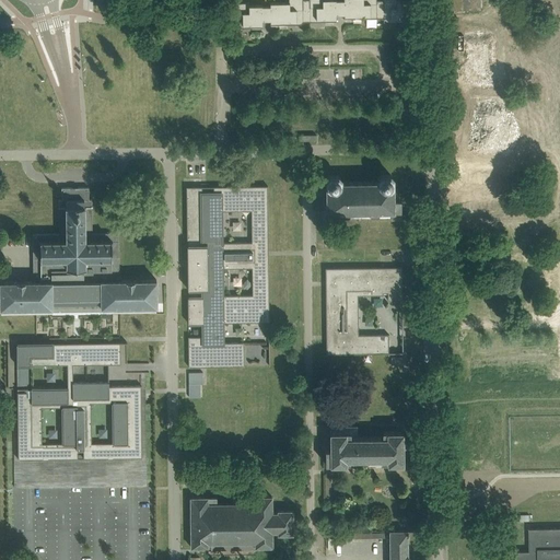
[(303,24),(303,22),(302,0),(289,0),(289,2),(270,2),(270,25),(303,24)]
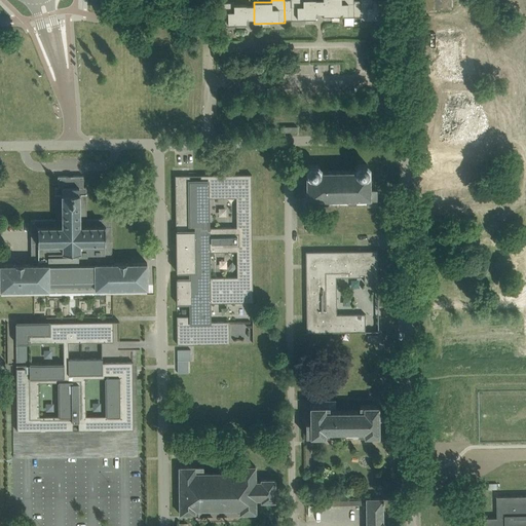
[(284,0),(285,21),(316,20),(315,0),(284,0)]
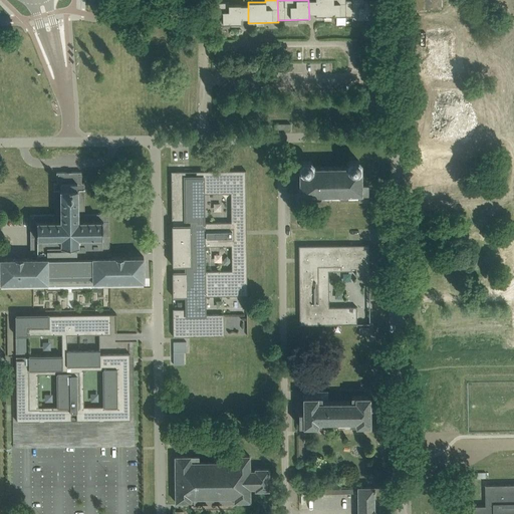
[(315,0),(316,17),(346,17),(346,0),(345,0),(315,0)]
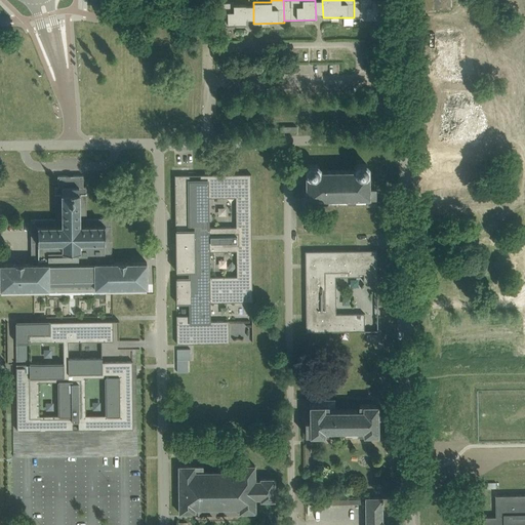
[(358,0),(354,0),(354,17),(360,16),(360,22),(385,21),(384,0),(380,0),(372,0),(358,0)]
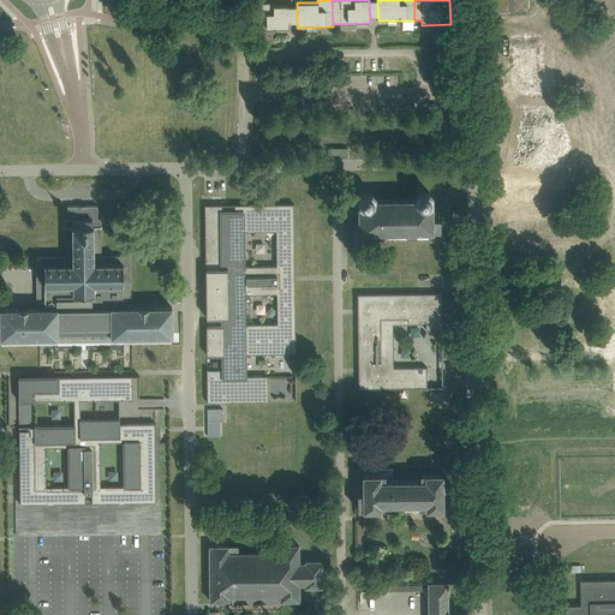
[(288,30),(288,5),(274,6),(274,3),(258,3),(260,30),(288,30)]
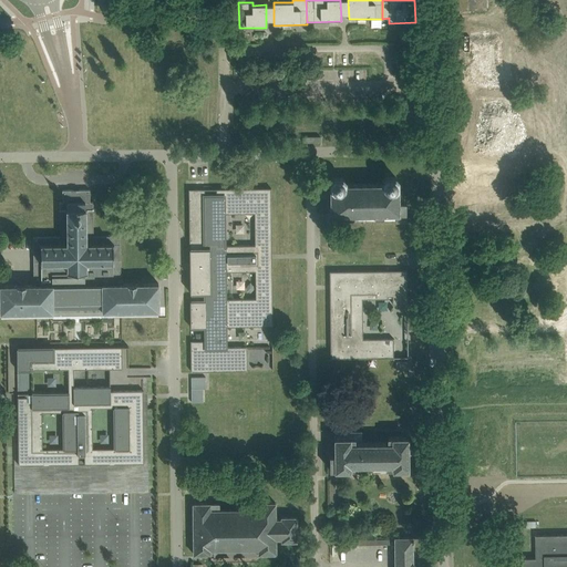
[(277,54),(266,54),(266,64),(277,64),(277,54)]
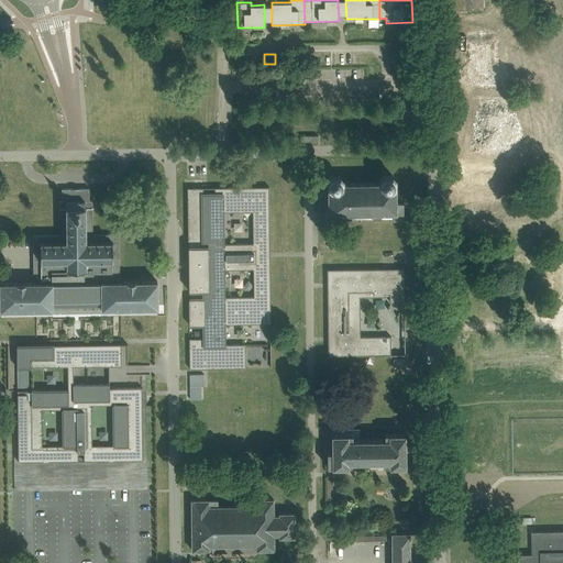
[(420,73),(420,64),(398,65),(398,74),(420,73)]
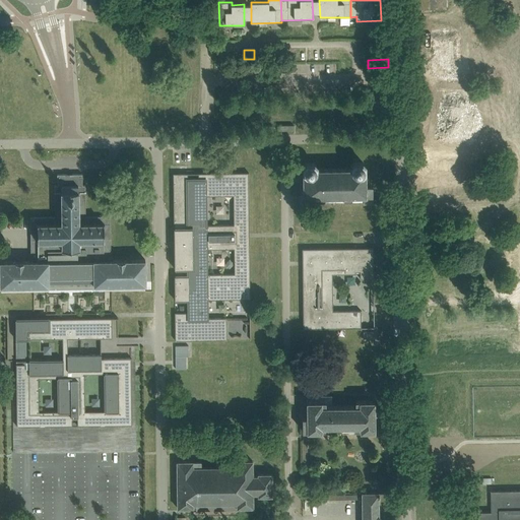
[(442,93),(442,120),(438,120),(438,135),(452,134),(452,140),(468,140),(468,93),(442,93)]
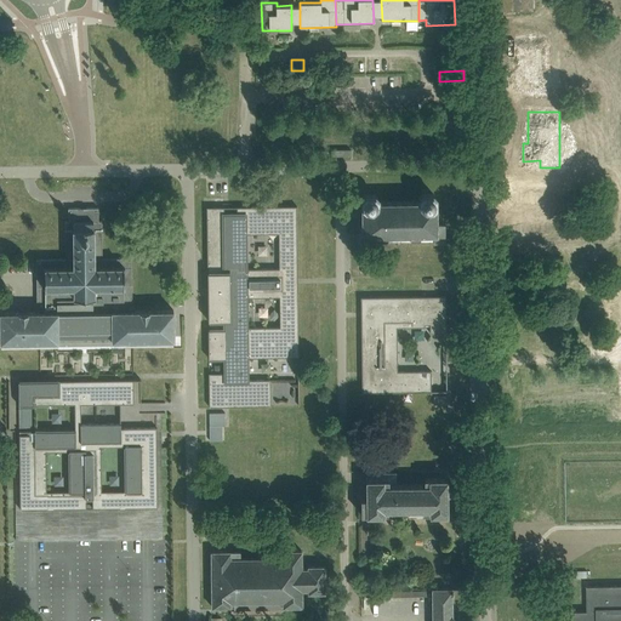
[(525,192),(525,181),(513,181),(513,192),(525,192)]
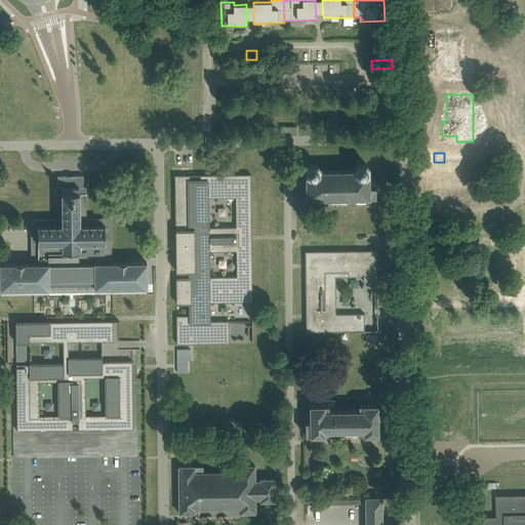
[(369,187),(369,171),(368,166),(366,163),(358,163),(355,166),(355,169),(320,170),(320,167),(317,164),(309,164),(306,167),(307,177),(307,198),(321,198),(321,204),(368,202),(368,204),(375,204),(375,187),(369,187)]
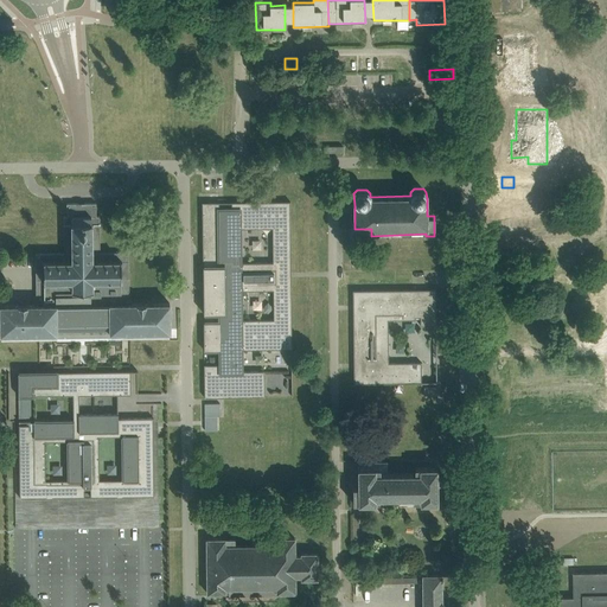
[(291,200),(231,202),(231,203),(231,209),(219,209),(219,203),(219,202),(202,202),(204,313),(204,312),(219,312),(219,321),(205,321),(204,321),(204,350),(205,350),(221,350),(221,364),(205,364),(204,364),(205,397),(266,396),(266,395),(264,395),(264,371),(242,371),(242,349),(292,349),(292,280),(292,275),(291,200)]
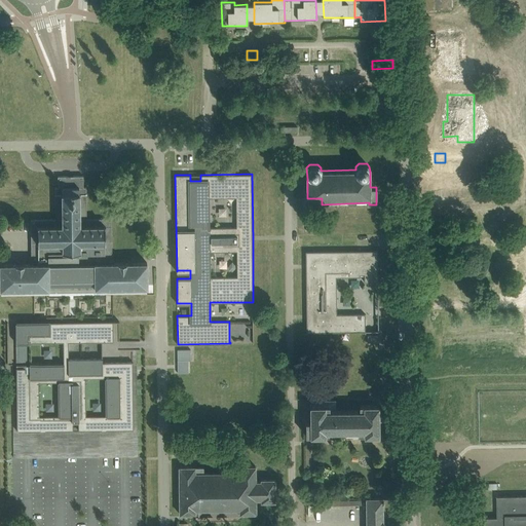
[(1,289),(2,289),(148,287),(148,276),(148,267),(148,262),(114,262),(114,259),(112,259),(112,218),(86,219),(86,194),(87,194),(87,187),(84,187),(83,176),(58,177),(58,187),(55,187),(55,194),(57,220),(32,220),(32,264),(0,264),(1,278),(1,289)]
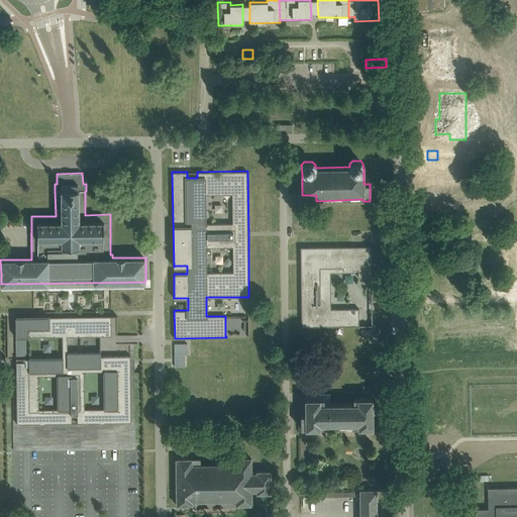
[(358,277),(371,277),(372,277),(372,246),(301,246),(302,326),(359,326),(358,308),(331,309),(330,272),(354,272),(353,270),(357,270),(358,277)]
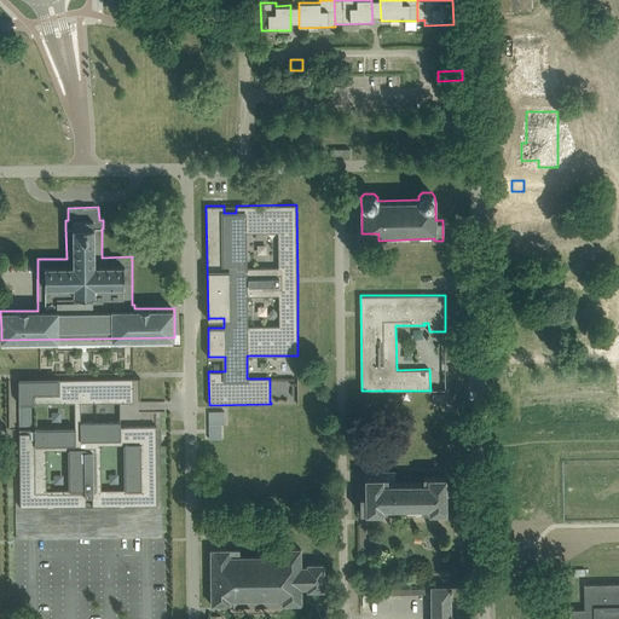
[(30,435),(30,433),(32,433),(32,432),(32,429),(30,428),(19,428),(15,428),(15,429),(15,433),(15,437),(15,462),(15,474),(16,528),(16,536),(16,538),(45,538),(110,537),(140,537),(143,537),(162,537),(162,533),(161,441),(161,437),(161,434),(161,431),(161,416),(161,412),(156,412),(156,415),(156,424),(156,426),(121,426),(121,401),(134,401),(133,379),(139,379),(140,379),(140,377),(93,379),(90,379),(18,380),(19,404),(19,403),(75,404),(75,429),(34,428),(34,435),(30,435)]
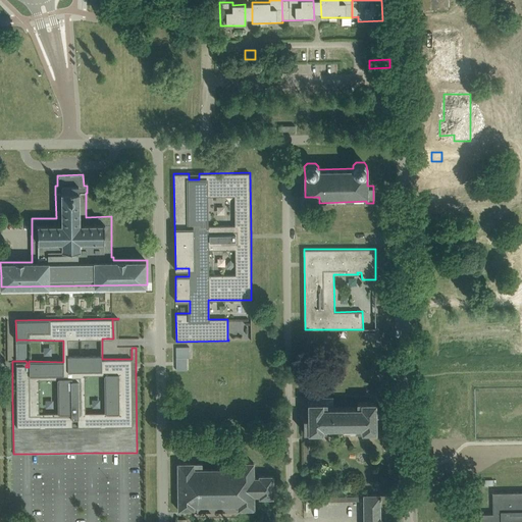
[(9,358),(27,358),(27,341),(9,341),(9,358)]
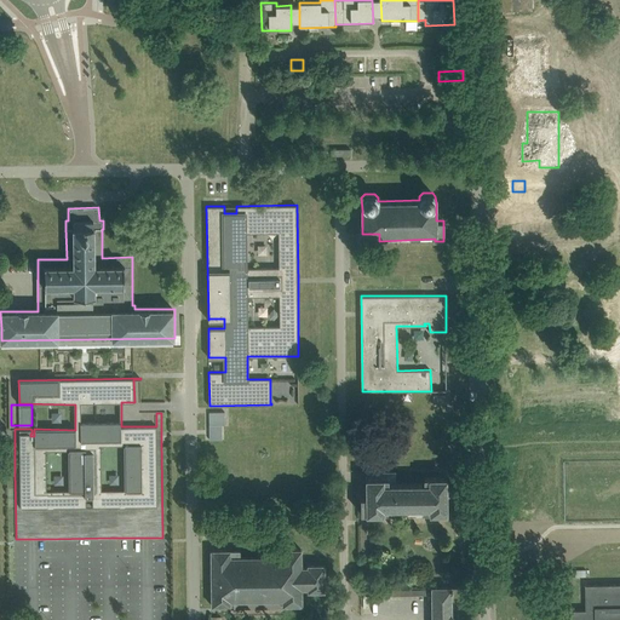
[(210,411),(210,438),(224,438),(224,411),(210,411)]
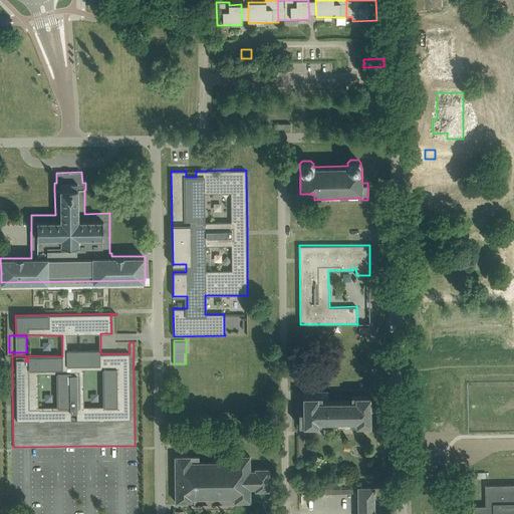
[(299,425),(303,425),(304,425),(317,425),(317,427),(356,427),(356,425),(370,425),(369,408),(372,408),(372,403),(369,403),(369,396),(352,396),(352,401),(328,401),(328,391),(304,391),(304,397),(304,413),(299,413),(299,425)]
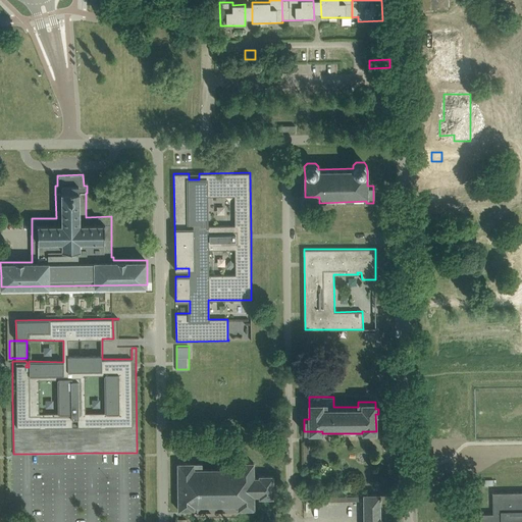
[(393,432),(383,432),(383,442),(393,442),(393,432)]
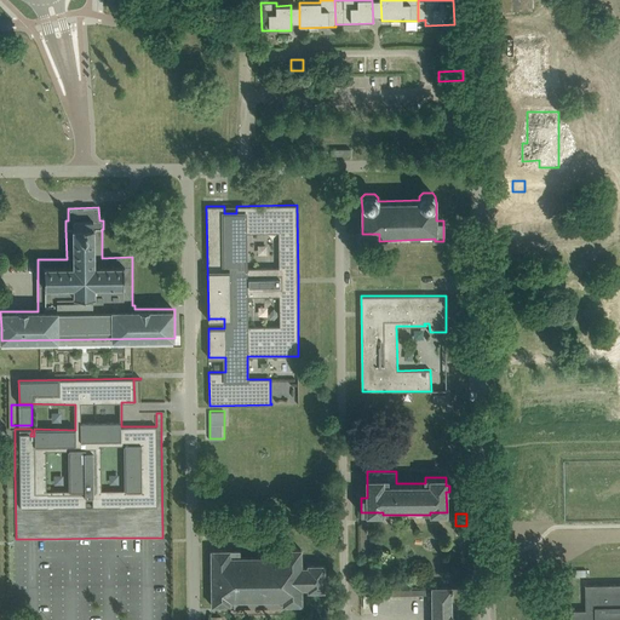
[(230,607),(283,607),(285,607),(285,604),(303,604),(302,587),(309,587),(309,591),(325,590),(325,585),(329,585),(329,580),(325,580),(325,564),(309,564),(309,567),(302,567),(302,549),(282,549),(282,550),(273,550),(273,556),(240,557),(240,550),(230,550),(212,550),(212,606),(230,606),(230,607)]
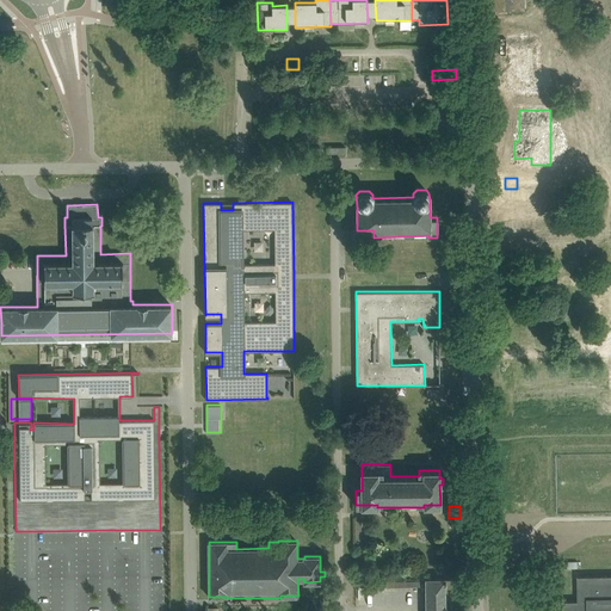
[(610,610),(610,575),(578,576),(579,600),(560,600),(560,610),(610,610)]
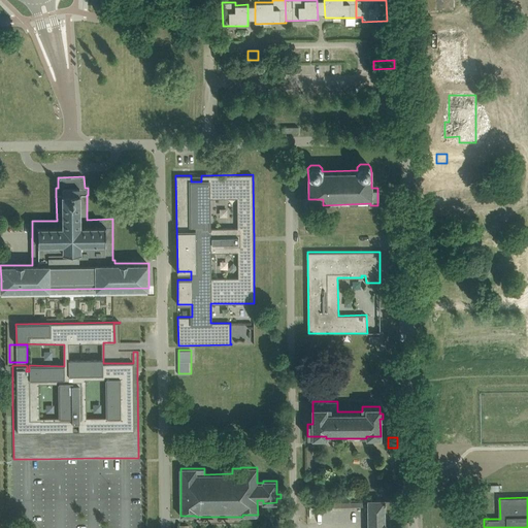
[(384,527),(385,521),(385,519),(385,518),(384,502),(384,500),(368,500),(368,501),(368,527),(384,527)]
